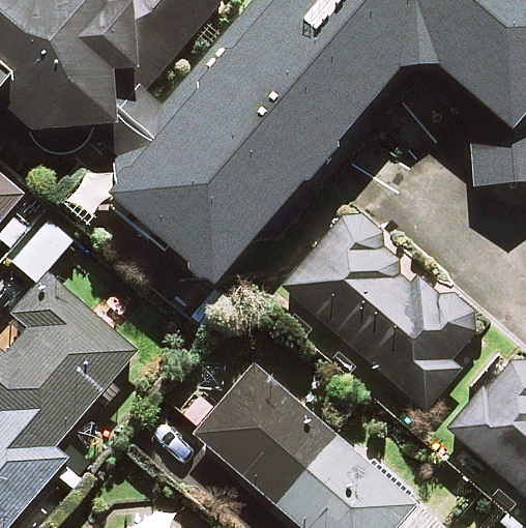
[(0,0),(0,106),(26,127),(116,125),(115,68),(144,66),(149,86),(218,0),(0,0)]
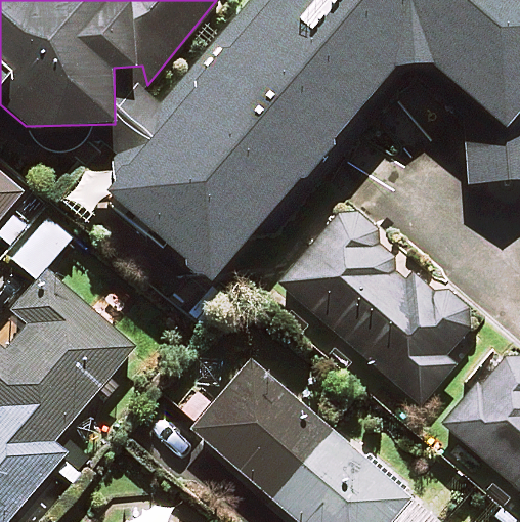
[(390,63),(424,60),(443,78),(435,88),(462,111),(469,134),(472,181),(519,178),(519,0),(268,0),(106,192),(209,278),(390,63)]
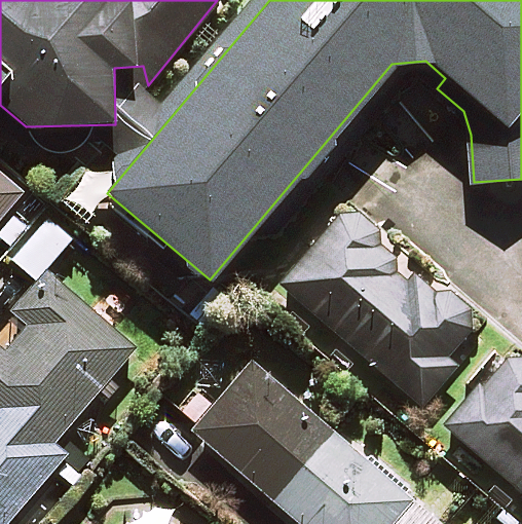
[(0,222),(25,194),(0,173),(0,222)]
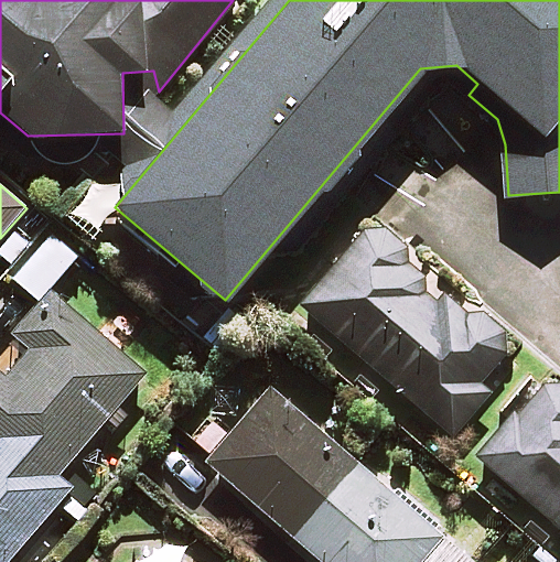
[(440,294),(366,230),(302,305),(453,435),(491,391),(481,382),(516,341),(449,283),(440,294)]
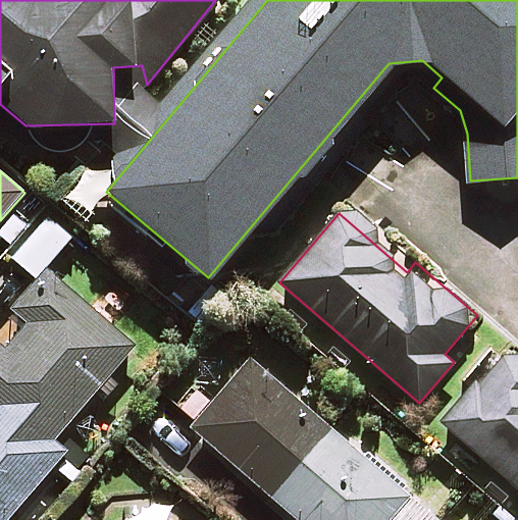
[(0,334),(0,519),(7,519),(68,451),(55,438),(94,394),(110,408),(125,390),(110,375),(136,347),(53,274),(0,334)]
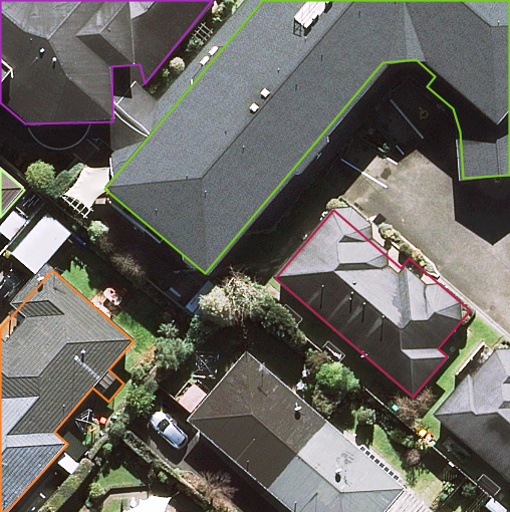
[(490,349),(434,413),(509,479),(509,345),(508,345),(504,345),(499,346),(494,347),(490,349)]
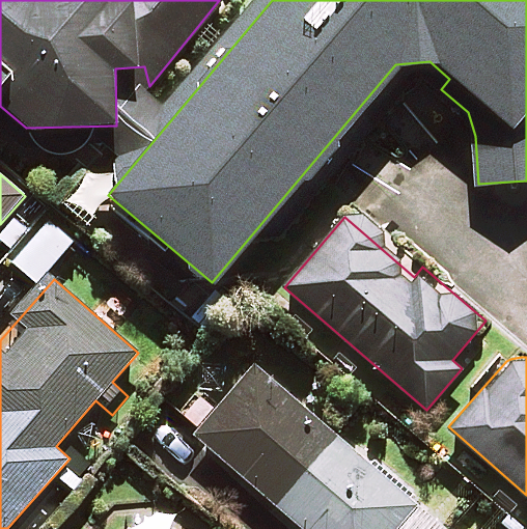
[(446,528),(257,365),(197,436),(305,528),(446,528)]
